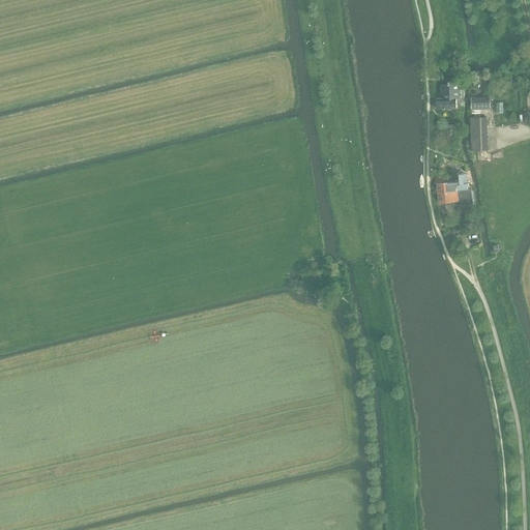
[(448,82),(448,85),(437,85),(437,109),(457,108),(457,99),(461,99),(460,82),(448,82)]
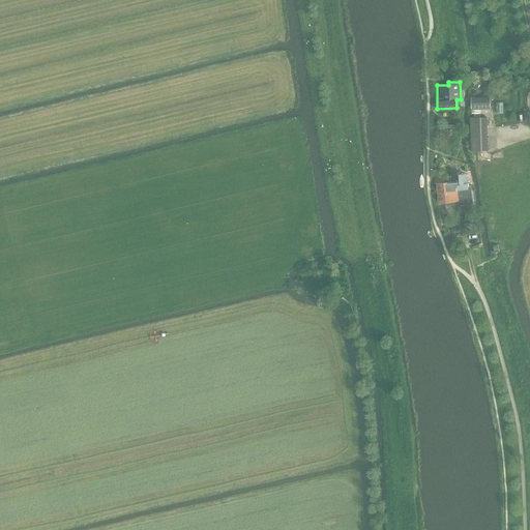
[(471,110),(491,109),(490,96),(471,97),(471,110)]
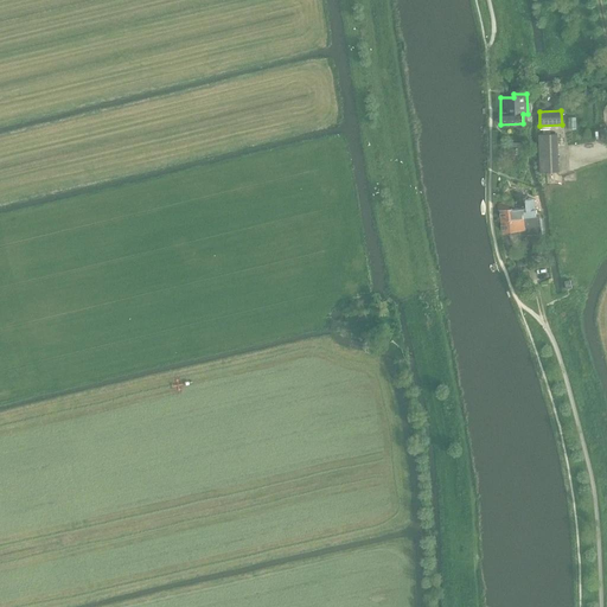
[(560,172),(557,135),(538,135),(540,173),(560,172)]
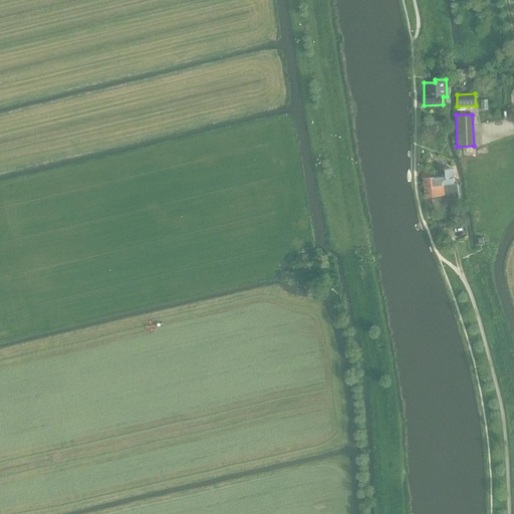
[(423,180),(425,189),(455,184),(454,184),(452,169),(445,171),(446,177),(443,178),(443,177),(432,178),(431,173),(421,174),(422,180),(423,180)]
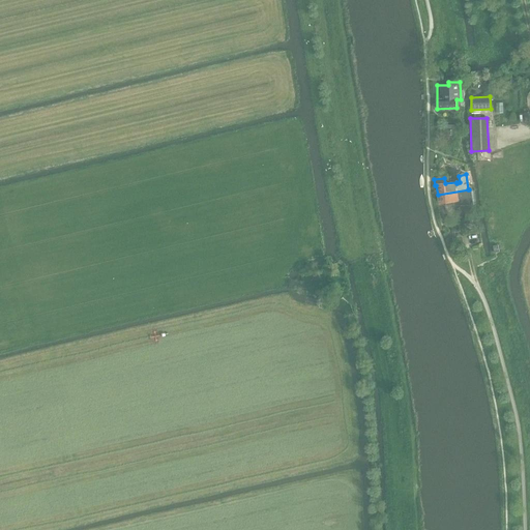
[(454,207),(467,205),(473,204),(472,188),(468,189),(469,189),(438,195),(439,203),(446,202),(446,206),(454,205),(454,207)]
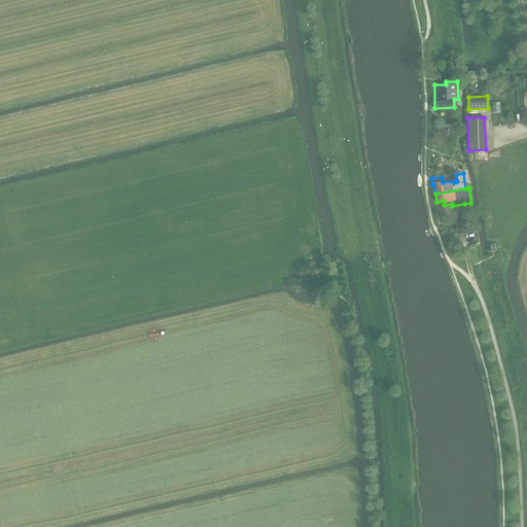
All buildings are outlined.
